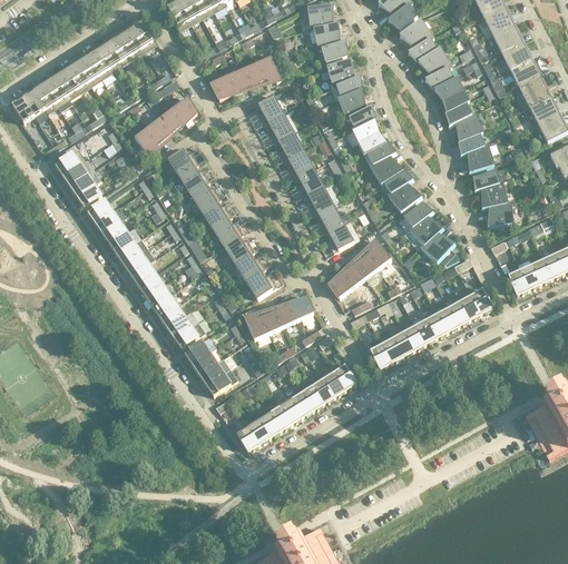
[(189,22),(177,0),(166,7),(177,29),(189,22)]
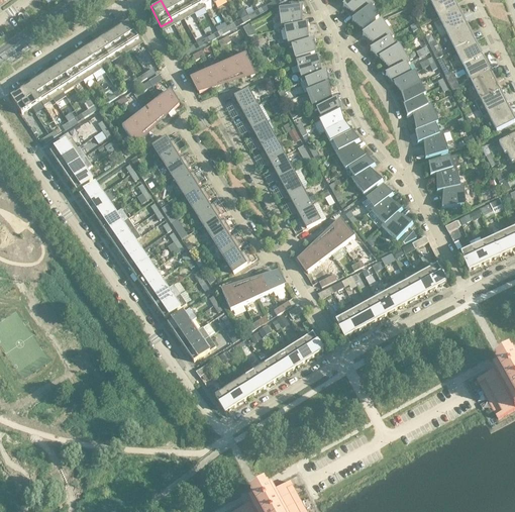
[(182,14),(174,0),(161,0),(172,20),(182,14)]
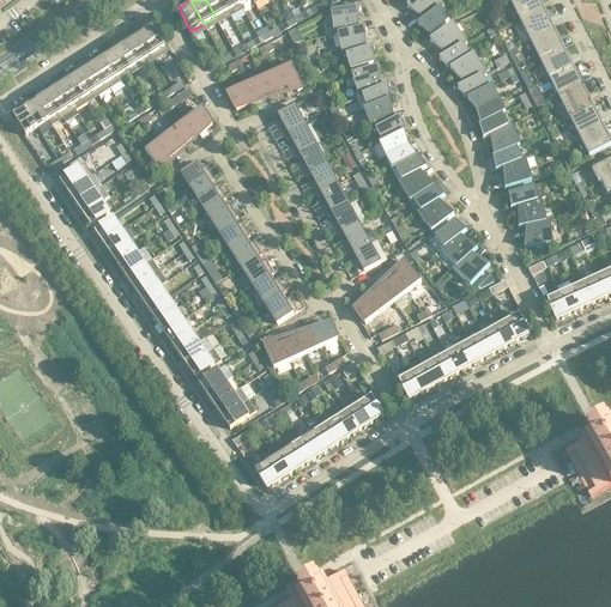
[(228,11),(222,0),(206,0),(216,17),(228,11)]
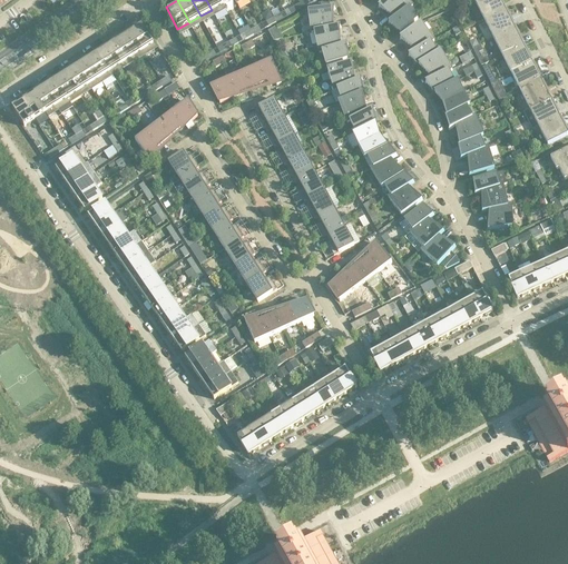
[(221,0),(206,0),(212,10),(223,3),(221,0)]
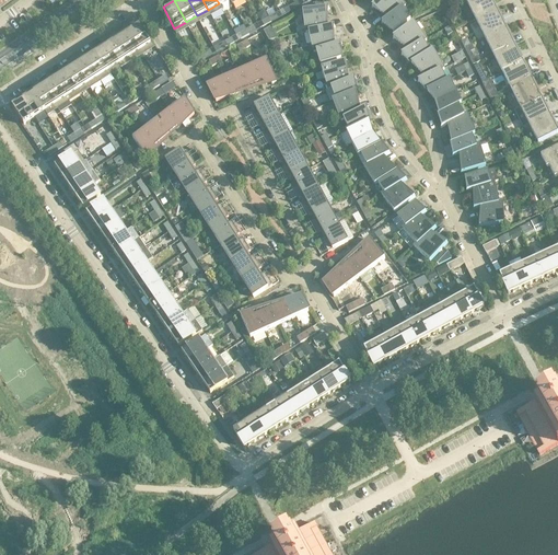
[(372,0),(370,2),(387,13),(400,3),(404,1),(403,0),(372,0)]
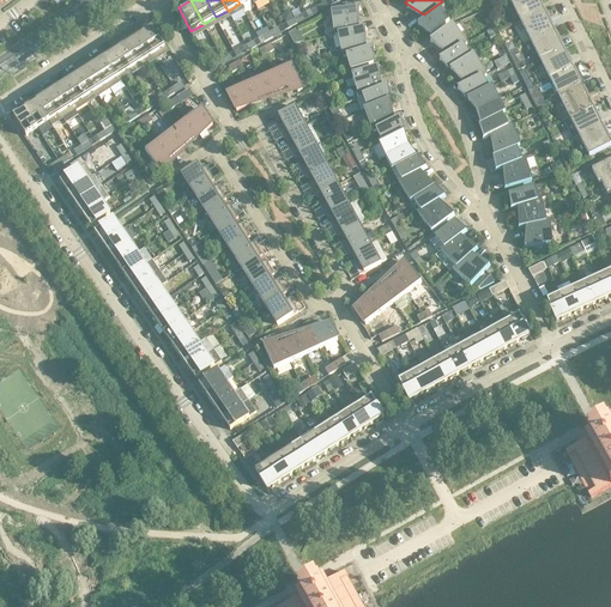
[(510,0),(519,16),(542,5),(539,0),(510,0)]
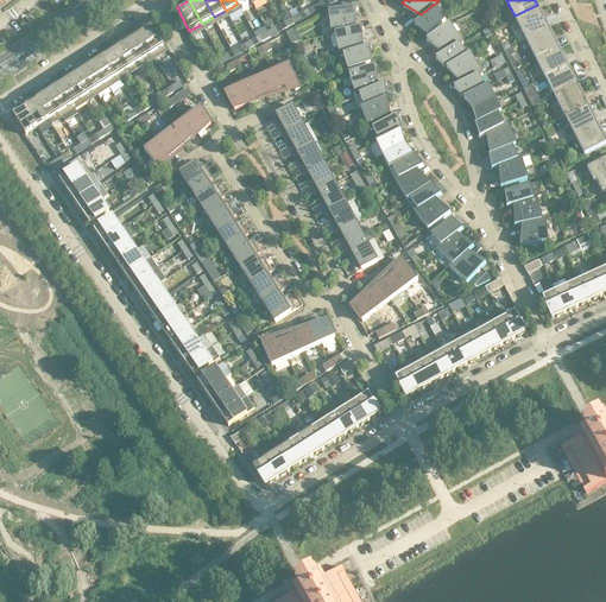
[(327,7),(329,31),(334,30),(333,30),(351,25),(354,4),(327,7)]
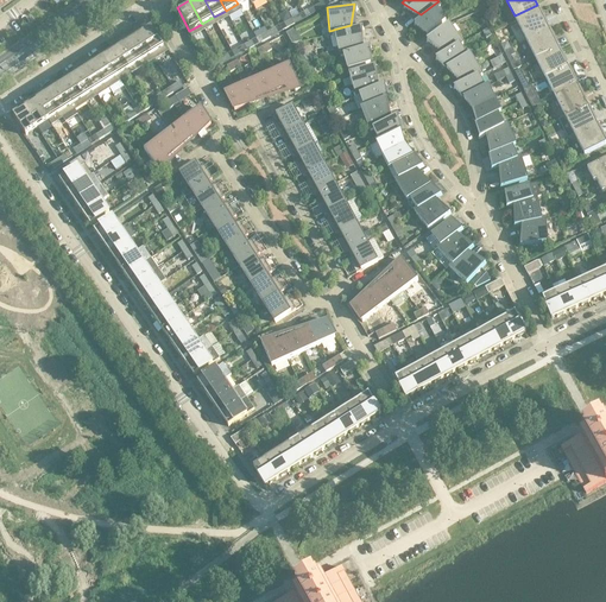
[(421,14),(412,19),(424,29),(443,14),(435,4),(421,14)]
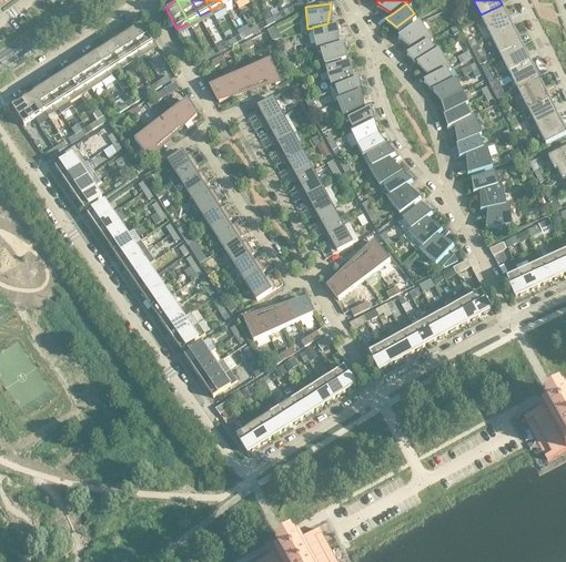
[(511,22),(502,4),(481,14),(489,32),(511,22)]
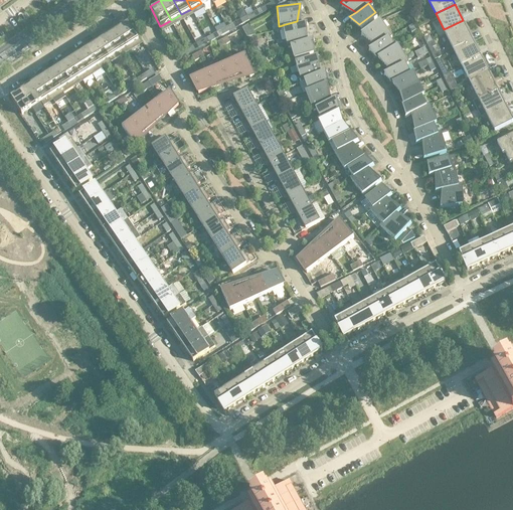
[(390,32),(378,16),(360,30),(374,41),(387,34),(390,32)]
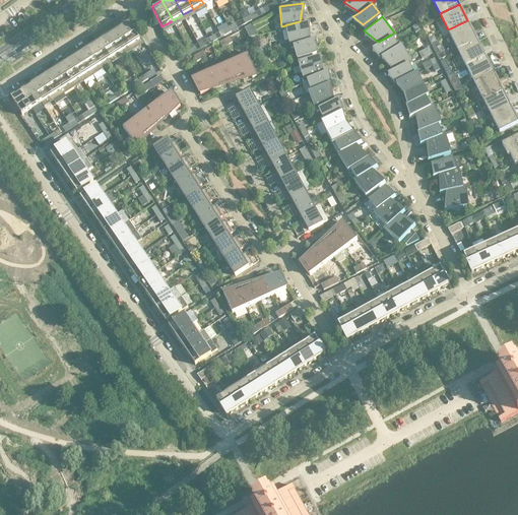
[(140,39),(128,19),(118,26),(130,46),(140,39)]
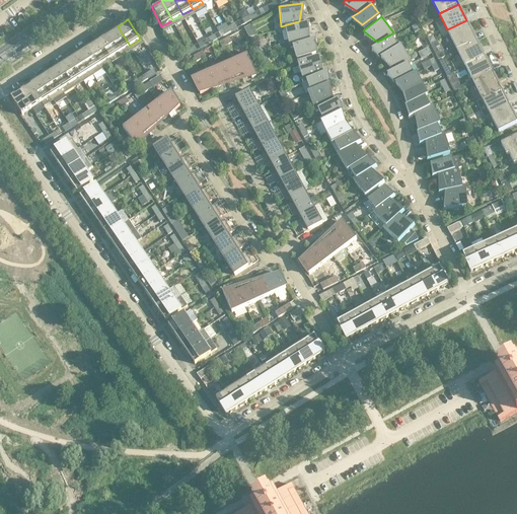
[(306,39),(307,20),(299,21),(284,25),(285,25),(288,45),(291,44),(291,43),(306,39)]
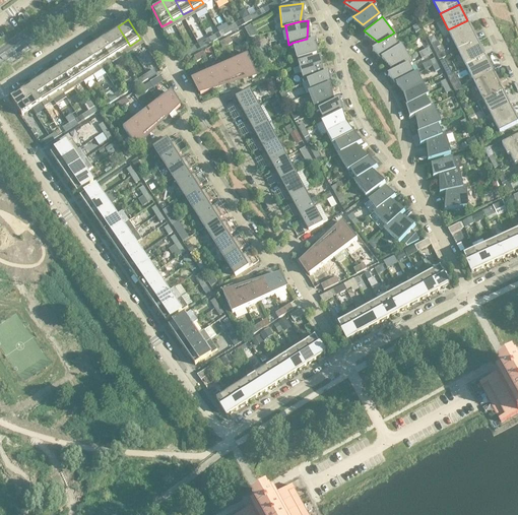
[(475,37),(467,20),(448,29),(456,46),(475,37)]
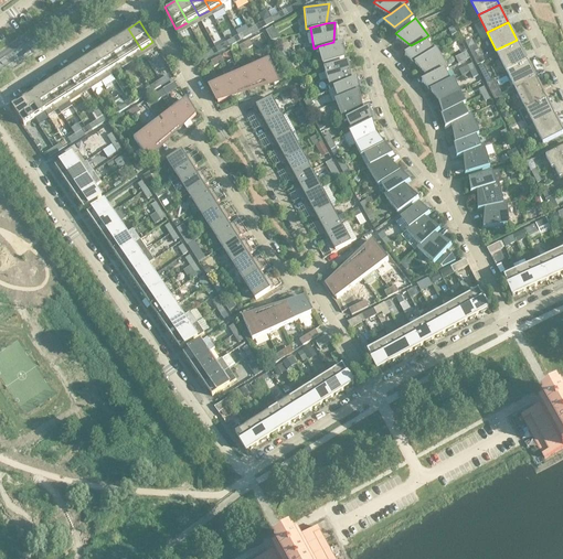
[(141,50),(128,29),(117,35),(130,56),(141,50)]
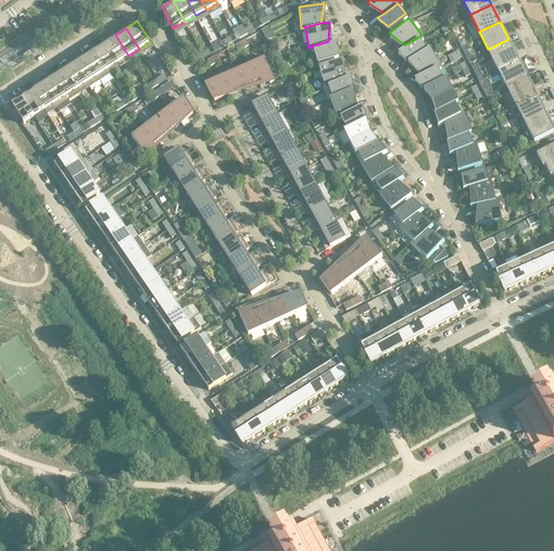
[(128,55),(115,35),(104,41),(117,62),(128,55)]
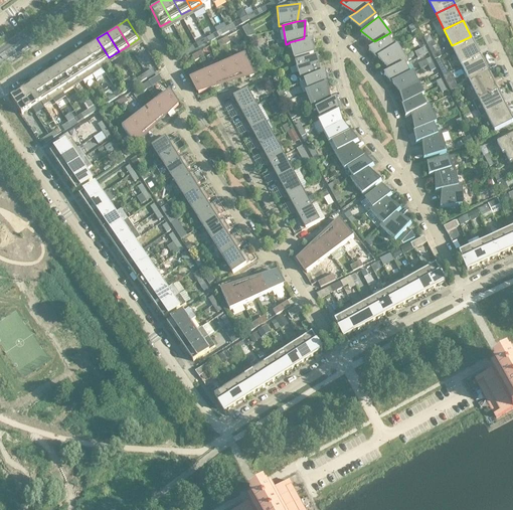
[(225,32),(220,35),(223,40),(228,37),(225,32)]
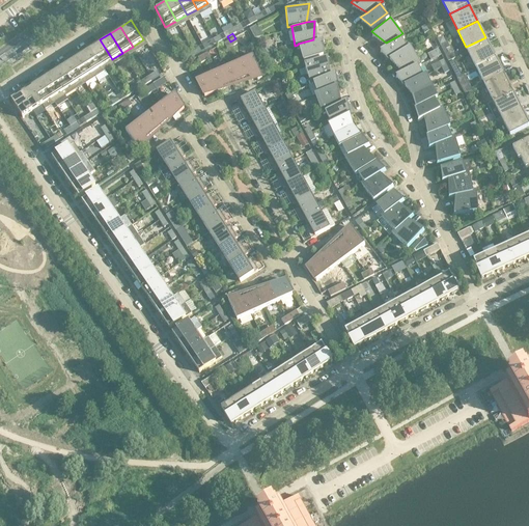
[(386,43),(379,47),(388,56),(406,45),(399,35),(386,43)]
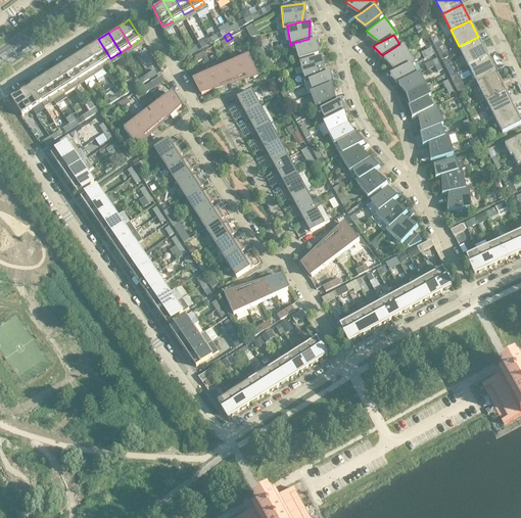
[(438,36),(431,40),(434,45),(441,42),(438,36)]
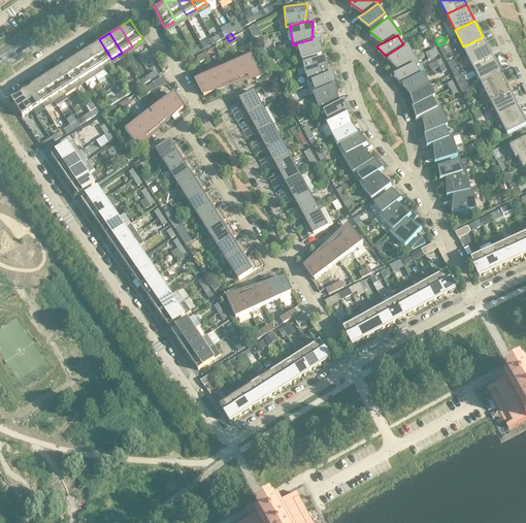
[(320,50),(319,37),(311,39),(296,43),(296,44),(300,56),(320,50)]
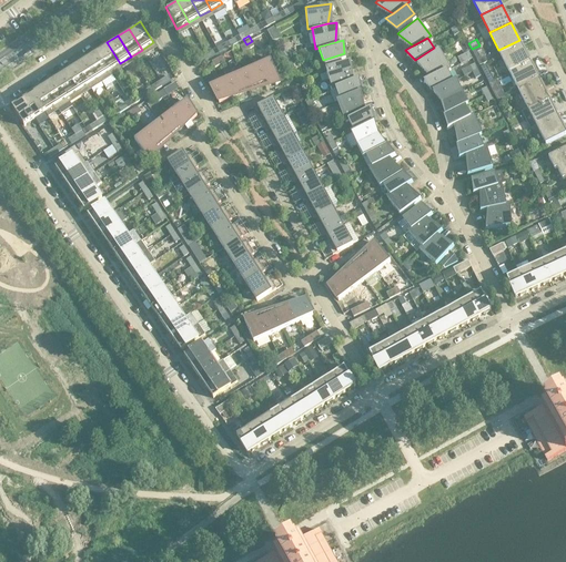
[(528,58),(519,40),(498,50),(507,68),(528,58)]
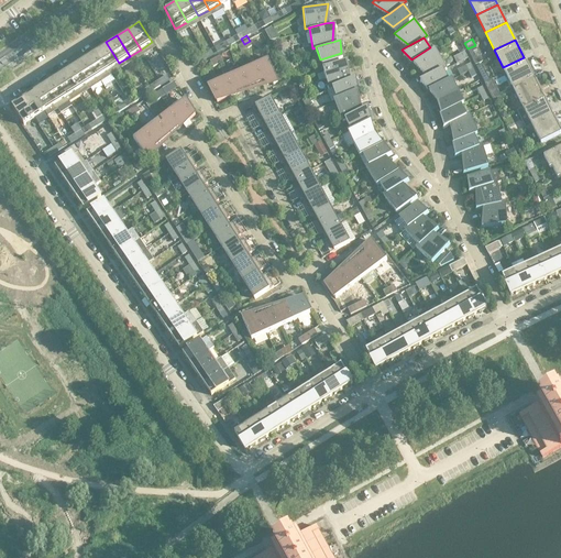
[(119,63),(106,42),(96,48),(109,69),(119,63)]
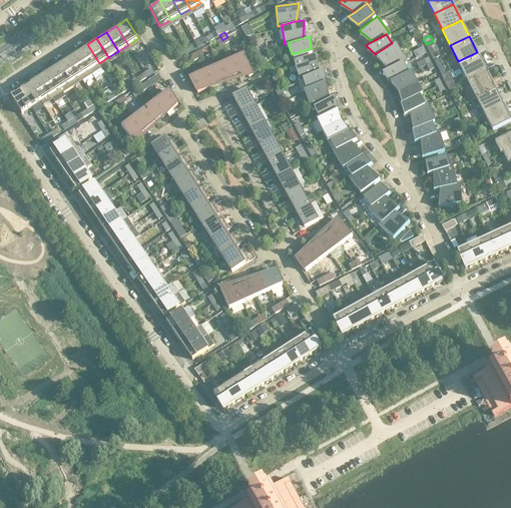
[(405,58),(395,42),(392,43),(375,54),(388,66),(389,66),(402,60),(405,58)]
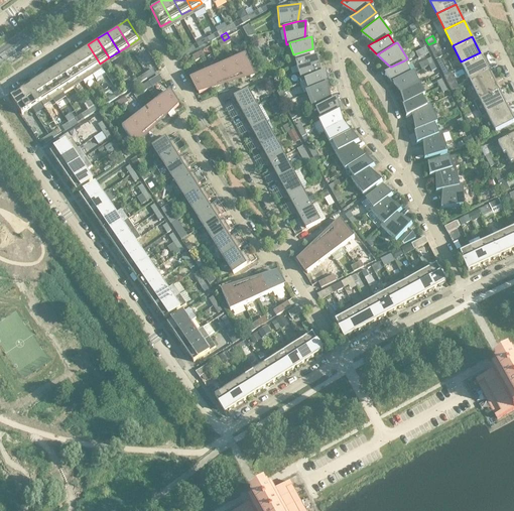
[(100,64),(88,44),(78,50),(90,70),(100,64)]
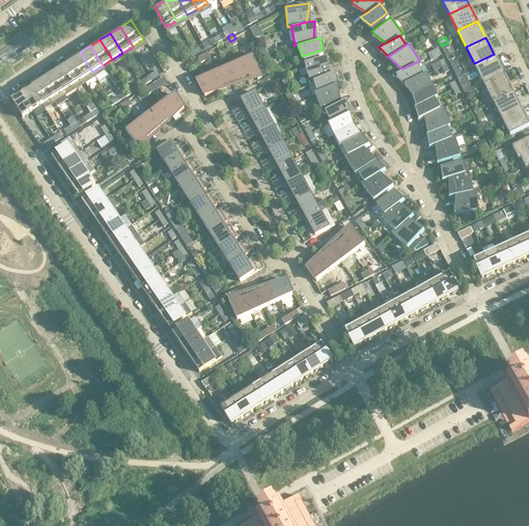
[(450,48),(444,51),(446,57),(453,54),(450,48)]
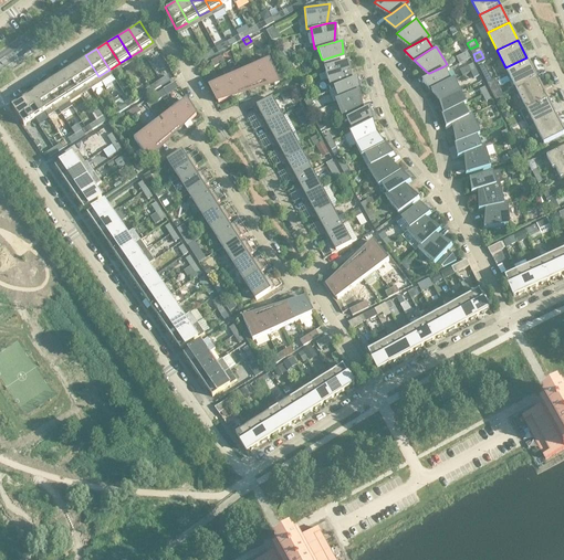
[(217,60),(213,54),(202,60),(206,66),(217,60)]
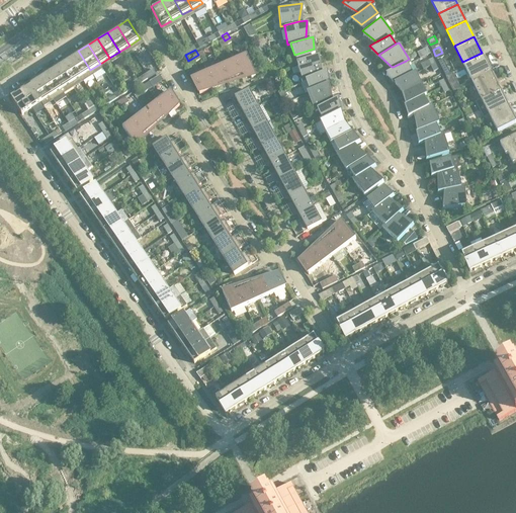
[(90,70),(78,51),(68,57),(81,76),(90,70)]
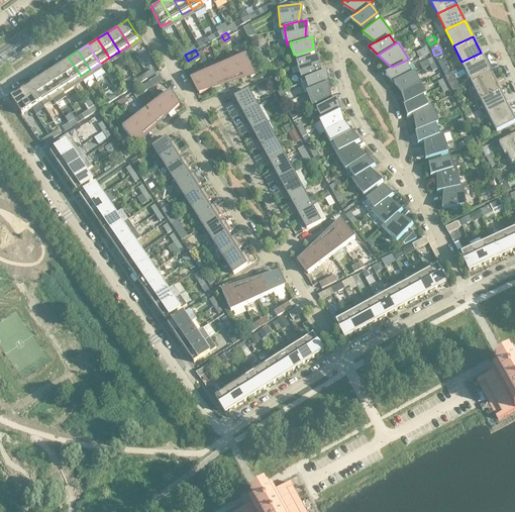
[(215,57),(217,63),(224,77),(237,72),(231,57),(228,50),(215,57)]
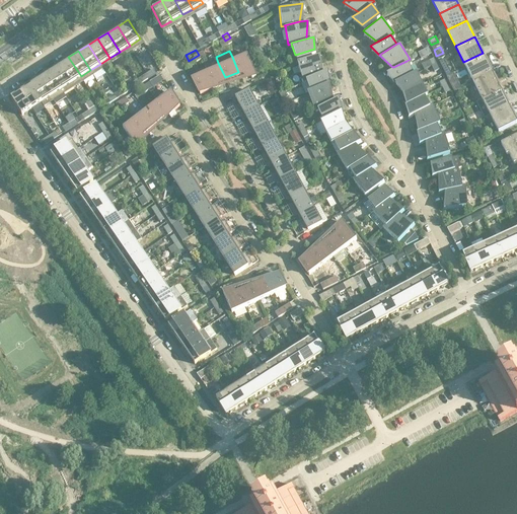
[(245,51),(232,57),(238,72),(242,70),(250,74),(254,70),(245,51)]
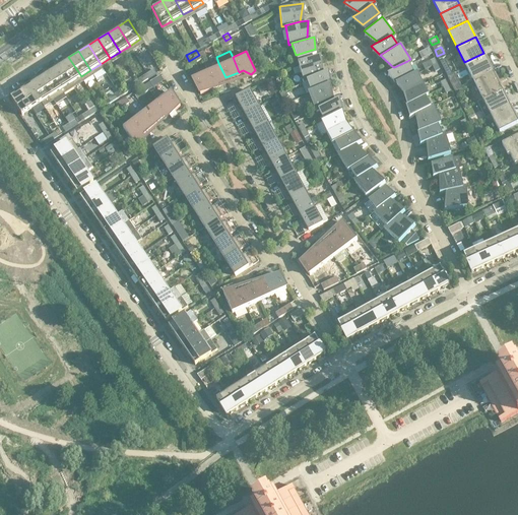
[(320,71),(319,53),(297,60),(303,79),(306,77),(320,71)]
